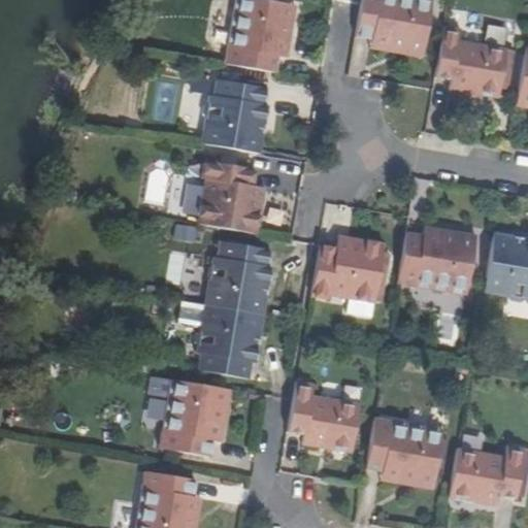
[(281,58),(290,5),(260,0),(238,0),(230,48),(225,47),(222,65),(274,74),(277,57),(281,58)]
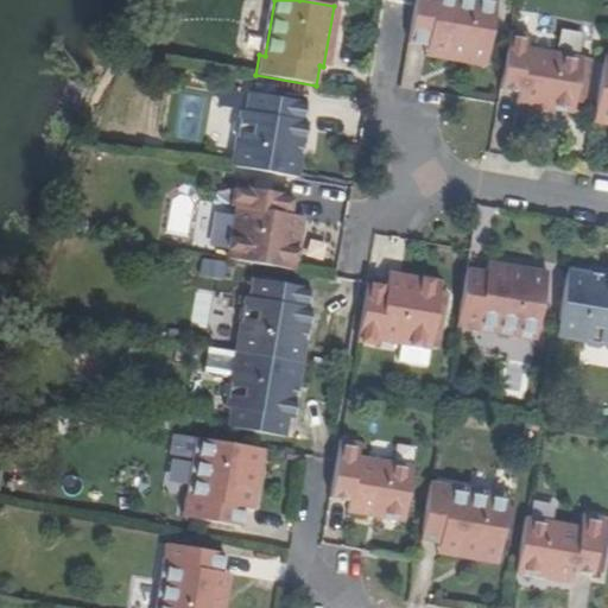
[(265,56),(274,0),(268,0),(259,55),(265,56)]
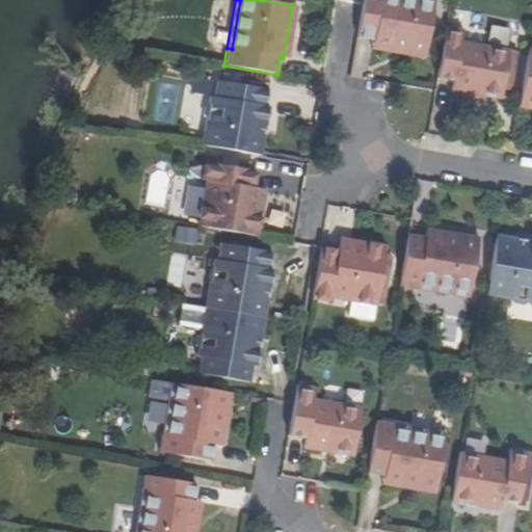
[(372,44),(426,53),(433,2),(421,0),(362,0),(355,38),(373,41),(372,44)]
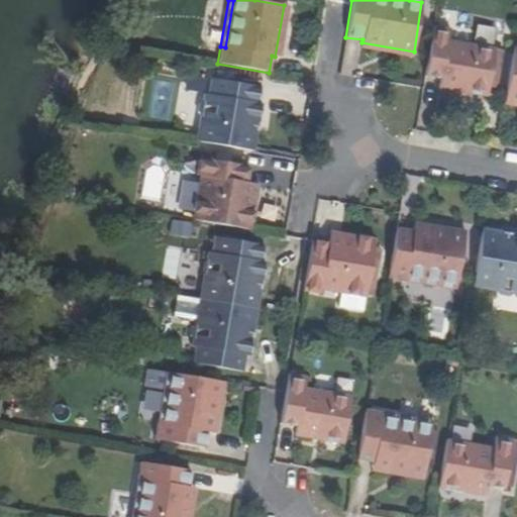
[(275,57),(280,58),(289,6),(284,5),(275,57)]
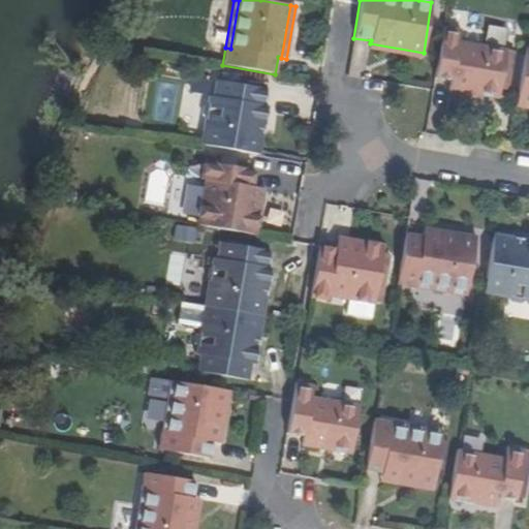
[(499,93),(506,49),(459,41),(460,29),(442,27),(433,79),(449,81),(447,91),(465,94),(466,87),(499,93)]
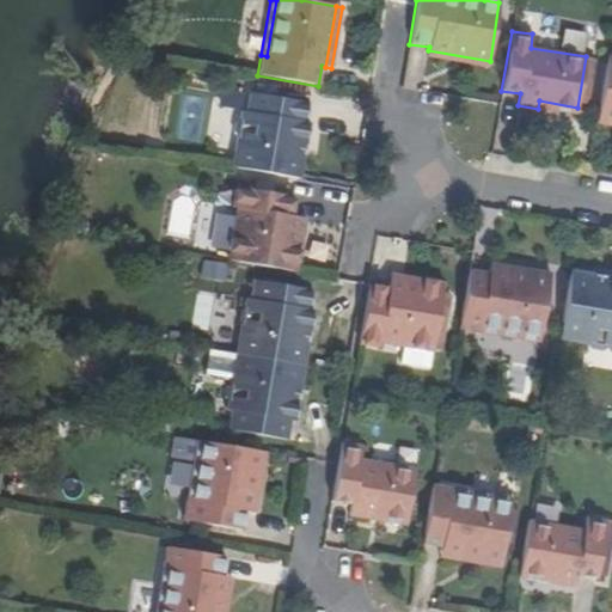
[(428,50),(428,56),(489,67),(490,61),(428,50)]
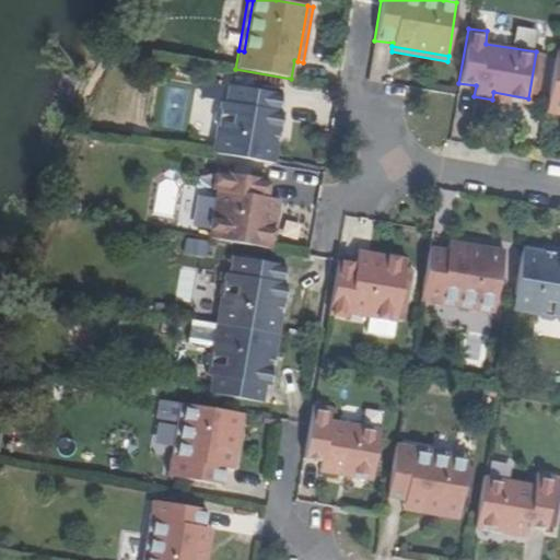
[(559,55),(557,55),(547,108),(559,111),(559,55)]
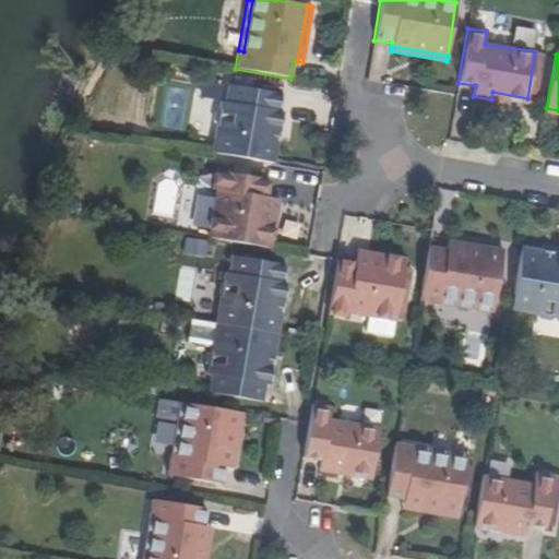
[(212,152),(274,164),(278,140),(275,139),(275,134),(278,134),(282,110),(278,110),(281,93),(226,84),(224,102),(219,100),(218,109),(214,113),(213,121),(216,126),(212,152)]
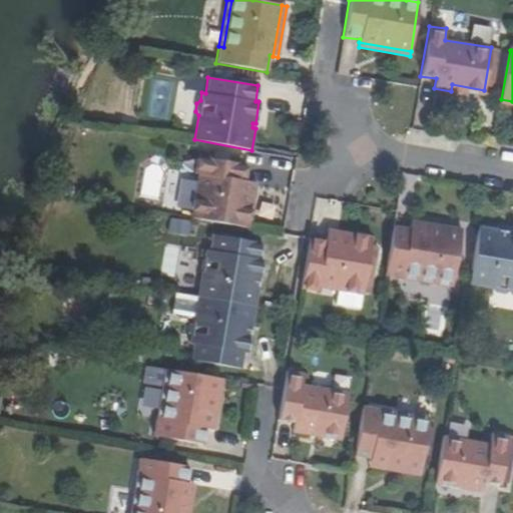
[(483,97),(484,90),(452,84),(451,91),(483,97)]
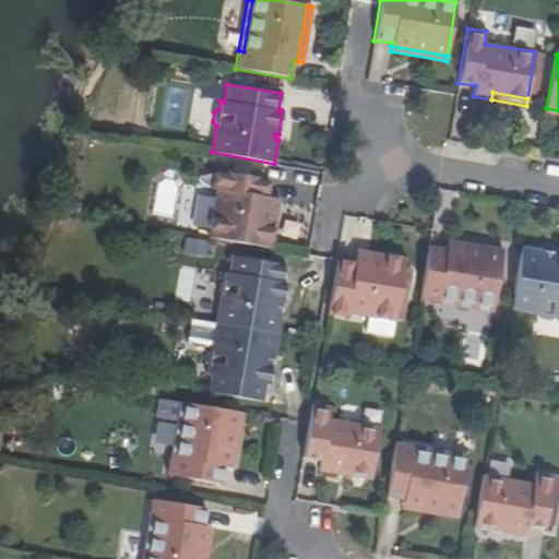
[(207,237),(271,248),(275,224),(262,222),(266,198),(270,179),(214,169),(211,189),(215,189),(207,237)]
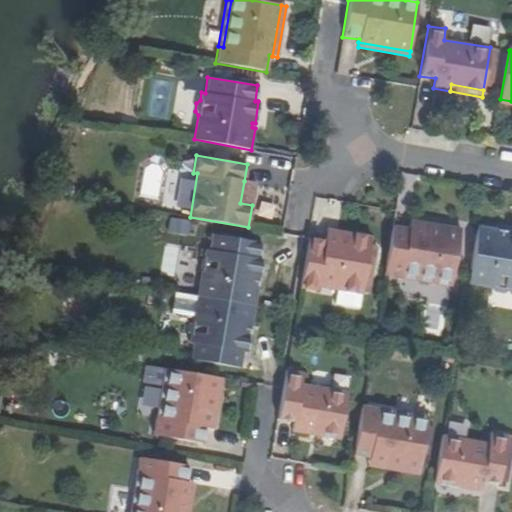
[(240,203),(252,205),(255,183),(244,181),(240,203)]
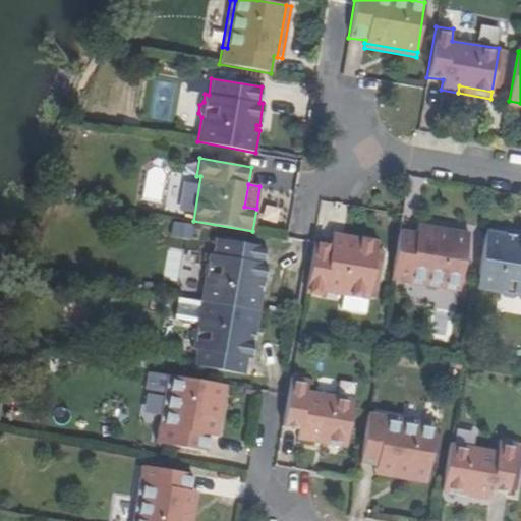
[(471,233),(419,225),(418,230),(470,238),(471,233)]
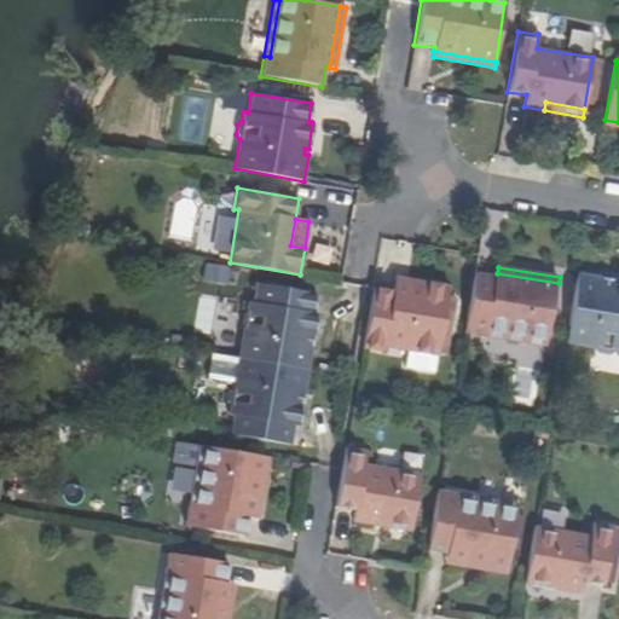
[(549,342),(559,283),(497,273),(496,277),(476,273),(466,335),(486,339),(487,333),(549,342)]
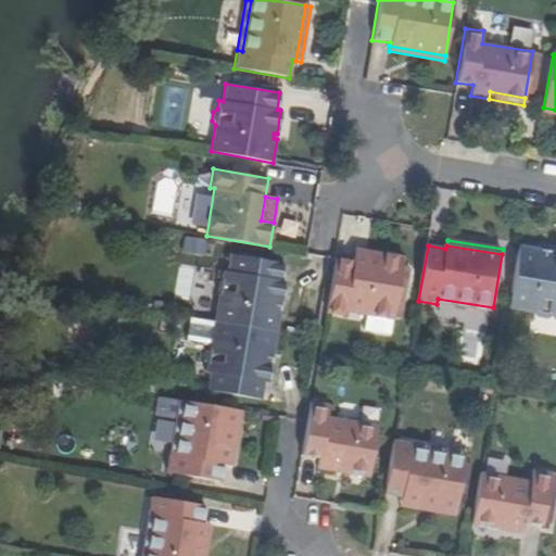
[(543,251),(520,247),(509,308),(535,314),(539,318),(547,320),(552,317),(555,317),(555,253),(548,252),(547,255),(542,254),(543,251)]
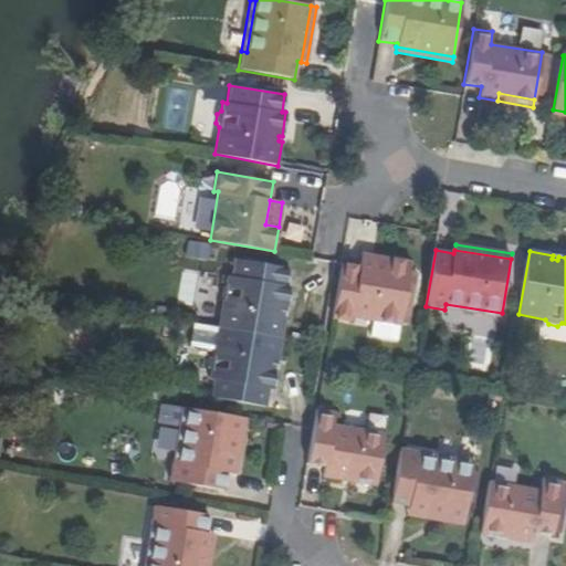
[(386,270),(388,258),(364,253),(362,266),(386,270)]
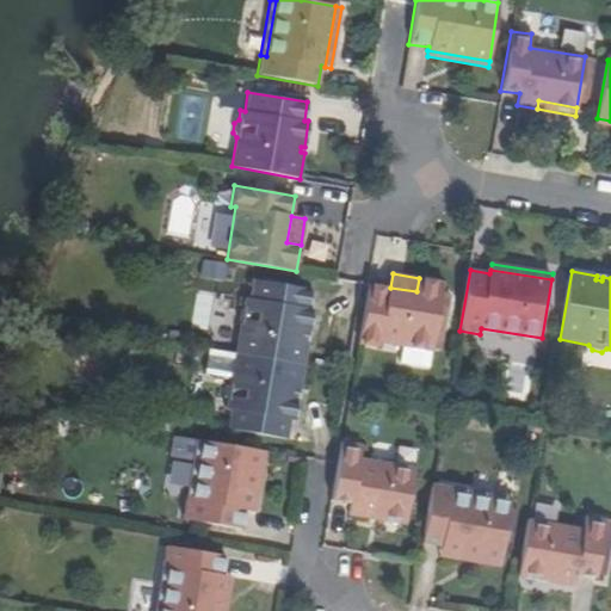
[(433,352),(445,283),(419,278),(417,291),(390,288),(369,284),(359,344),(380,347),(381,343),(433,352)]
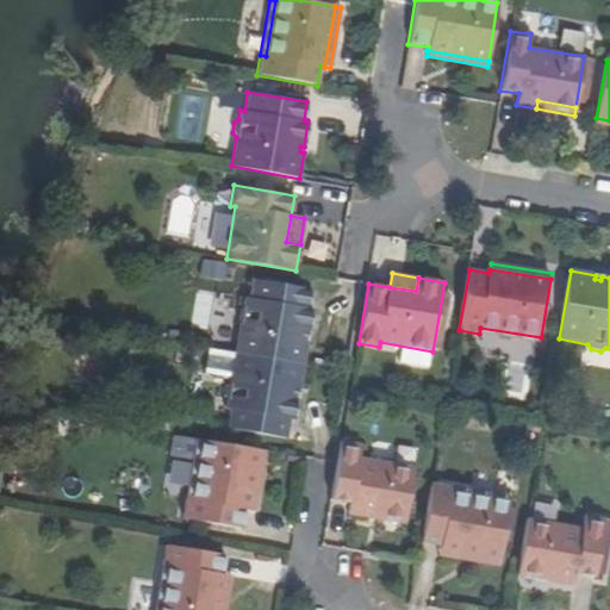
[(235,354),(304,366),(307,340),(304,340),(305,334),(309,334),(312,309),(307,307),(311,288),(251,279),(249,298),(244,297),(243,306),(238,310),(236,318),(240,324),(235,354)]
